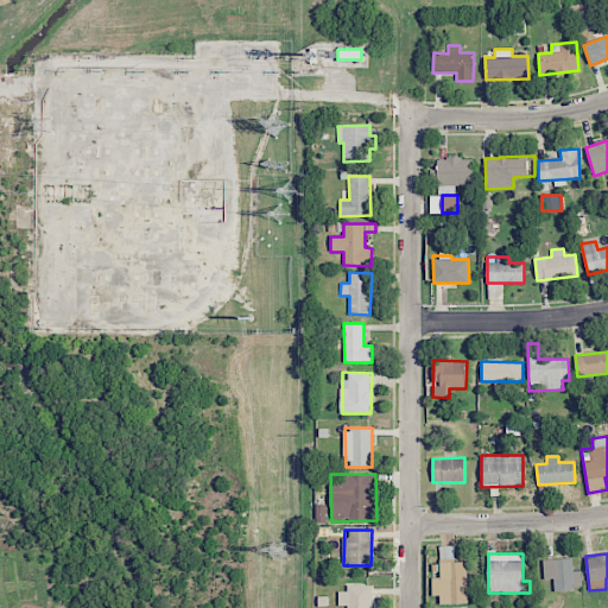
[(555,580),(555,590),(582,589),(582,571),(574,571),(572,558),(544,559),(545,580),(555,580)]
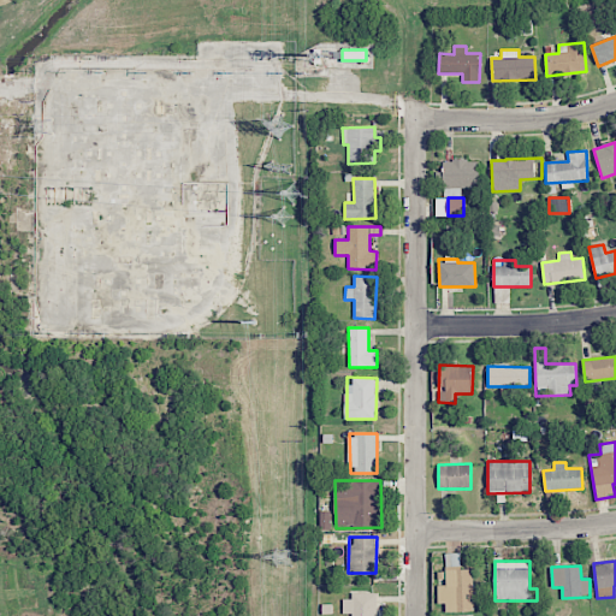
[(446,586),(438,586),(438,604),(445,603),(446,612),(473,611),(472,568),(445,568),(446,586)]
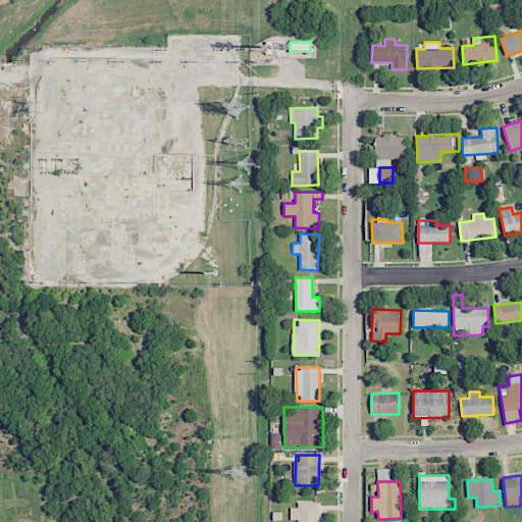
[(319,521),(319,504),(291,504),(291,520),(298,520),(298,521),(319,521)]
